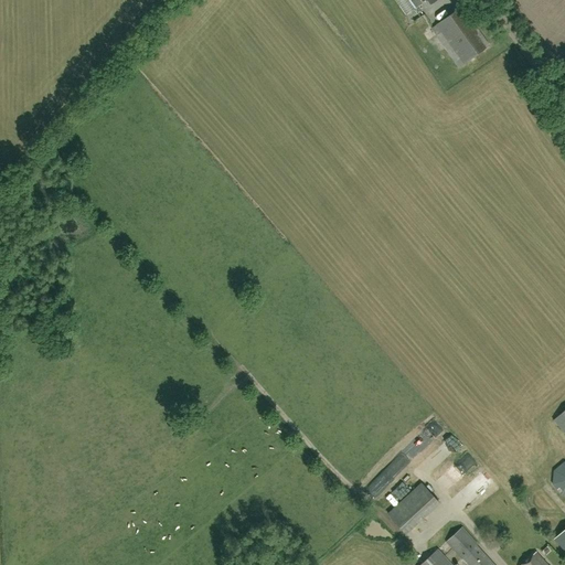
[(396,0),(406,14),(423,2),(420,0),(396,0)]
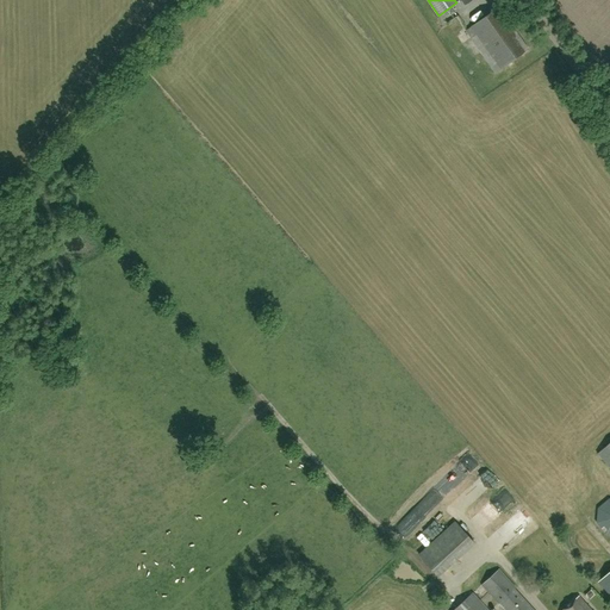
[(497,73),(529,49),(499,7),(466,30),(475,43),(471,47),(478,56),(483,53),(497,73)]
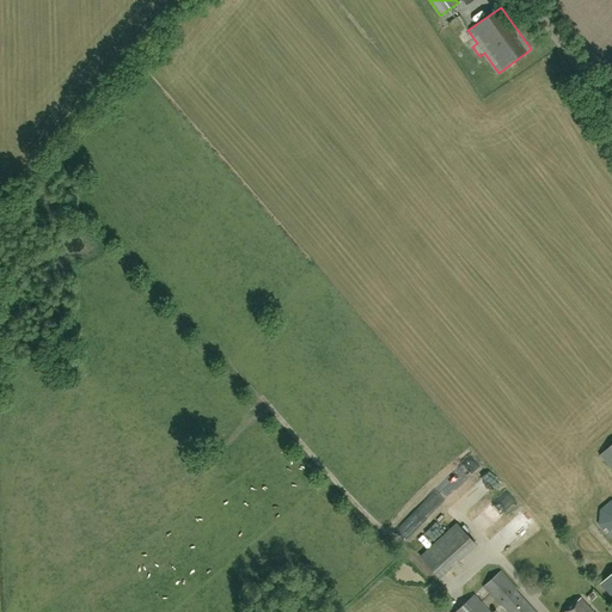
[(611,467),(611,442),(600,454),(611,467)]
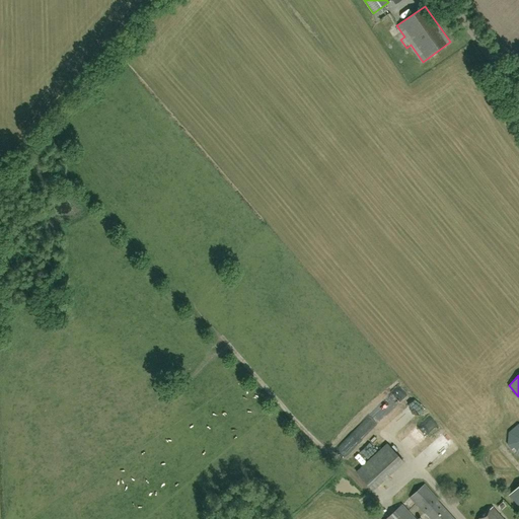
[(404,415),(390,428),(397,435),(412,422),(404,415)]
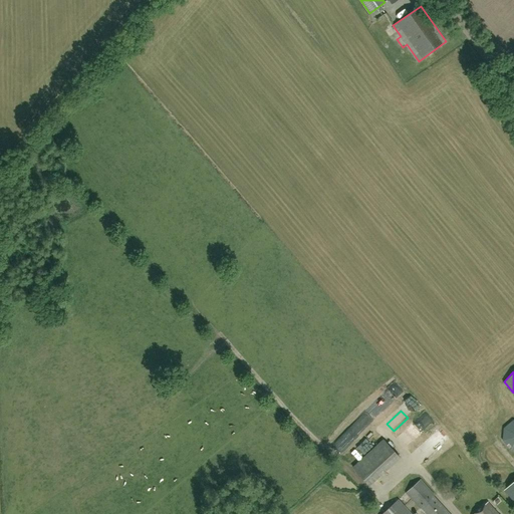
[(436,426),(428,417),(406,437),(414,446),(436,426)]
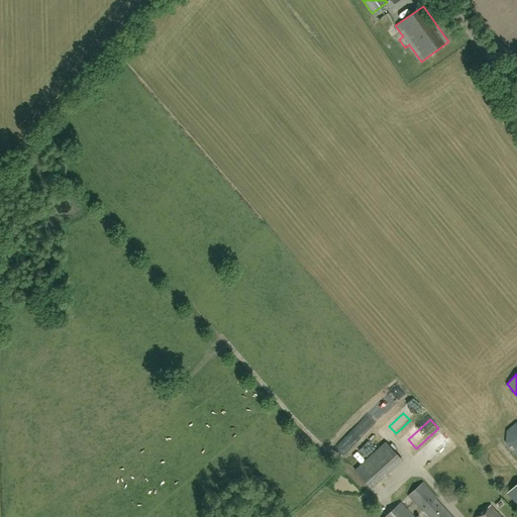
[(441,439),(425,454),(431,460),(447,445),(441,439)]
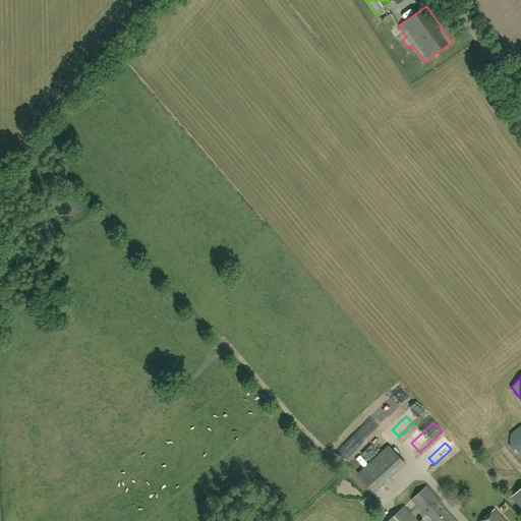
[(377,457),(358,473),(374,491),(393,475),(377,457)]
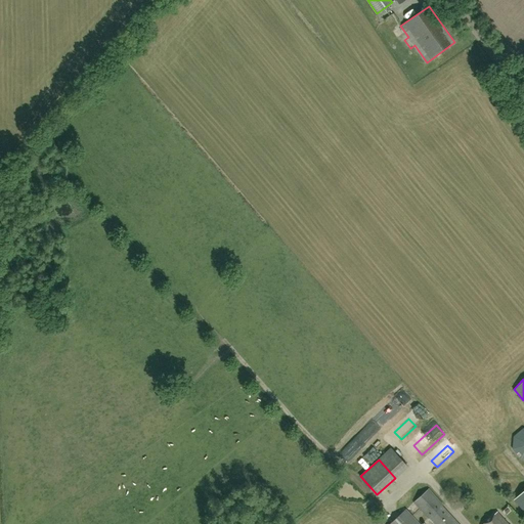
[(435,523),(460,523),(443,506),(444,505),(429,488),(415,501),(435,523)]
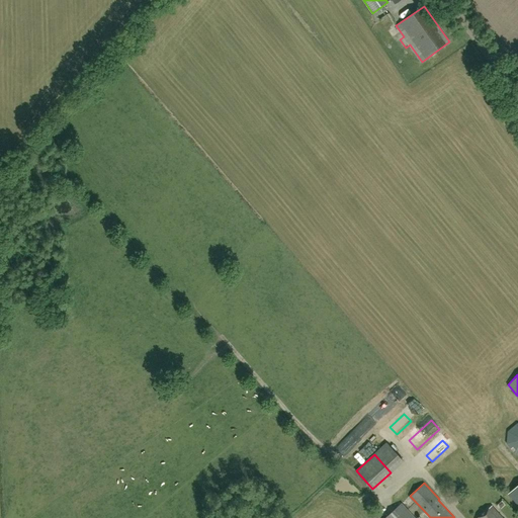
[(517,504),(517,485),(508,494),(517,504)]
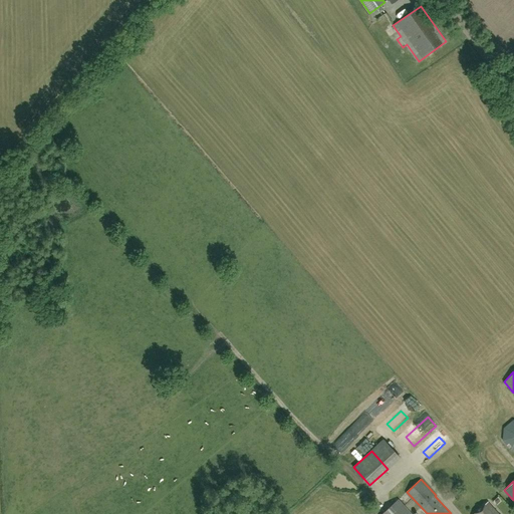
[(412,513),(399,499),(381,513),(412,513)]
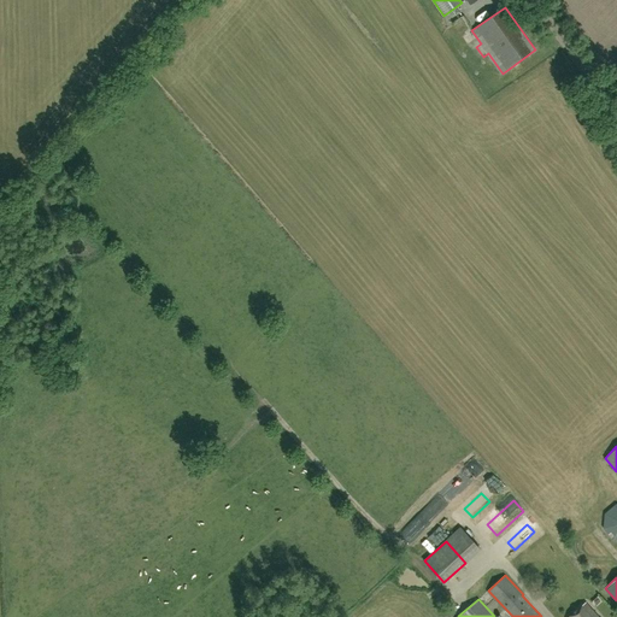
[(599,616),(586,601),(568,616),(599,616)]
